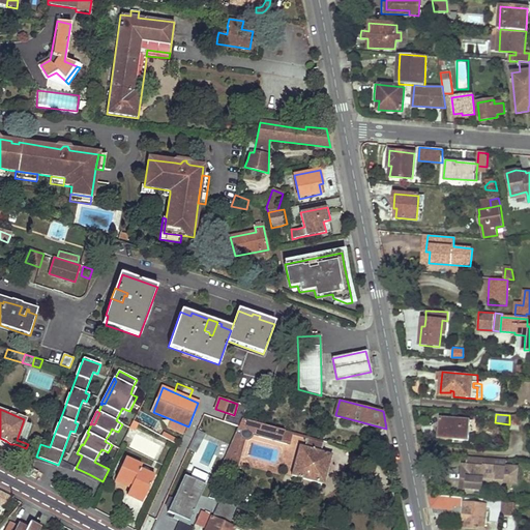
[(510,430),(520,431),(520,425),(521,416),(511,415),(510,430)]
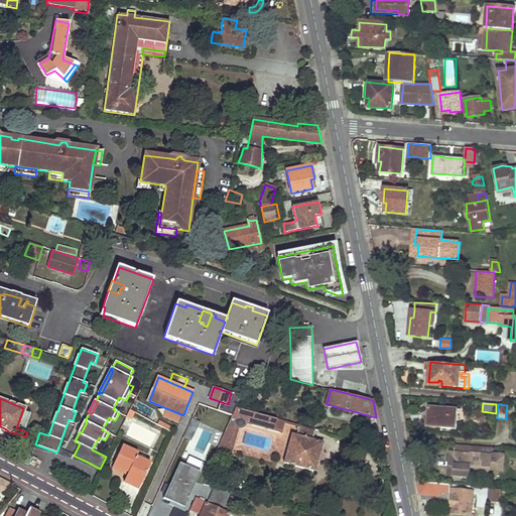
[(515,405),(507,405),(506,414),(515,414),(515,405)]
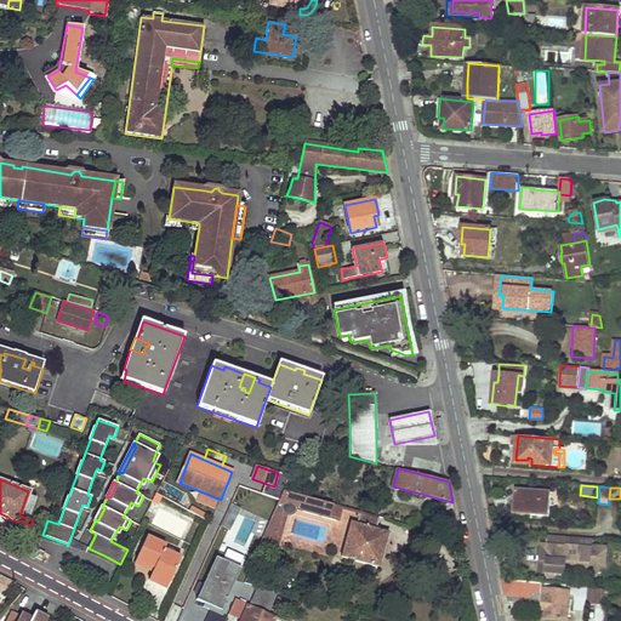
[(273,489),(271,497),(279,501),(284,493),(273,489)]
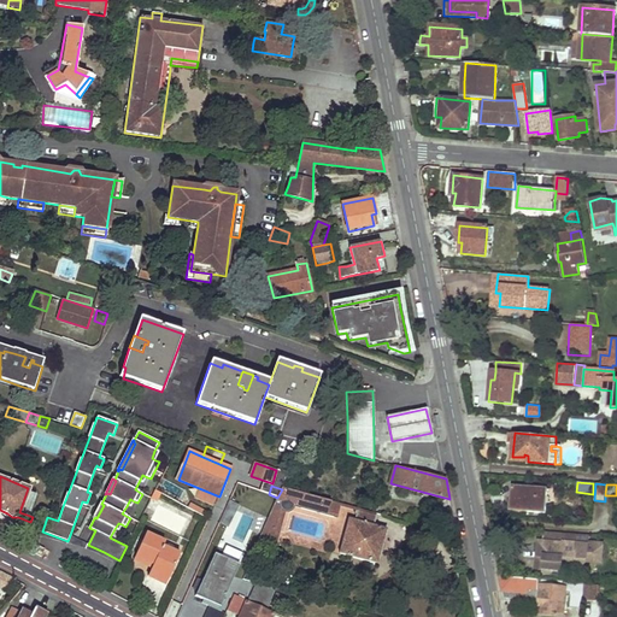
[(511,486),(511,497),(527,498),(527,512),(546,513),(548,488),(511,486)]
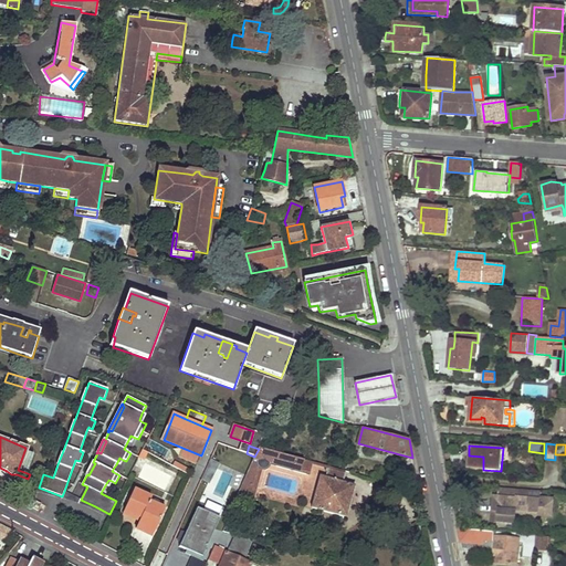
[(254,457),(238,498),(254,501),(263,470),(264,470),(265,470),(268,470),(270,469),(271,468),(271,467),(272,465),(311,475),(314,462),(259,448),(259,449),(254,457)]
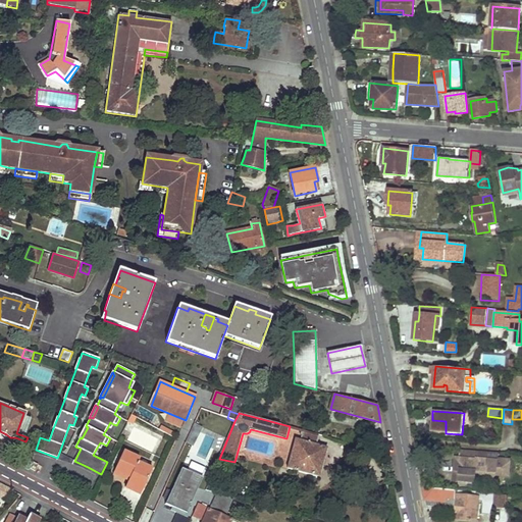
[(133,425),(136,418),(132,415),(127,421),(127,422),(133,425)]
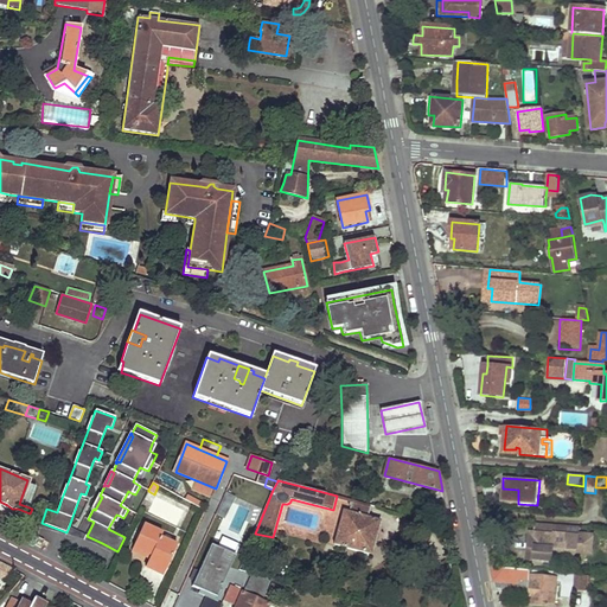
[(34,486),(26,484),(19,504),(26,506),(34,486)]
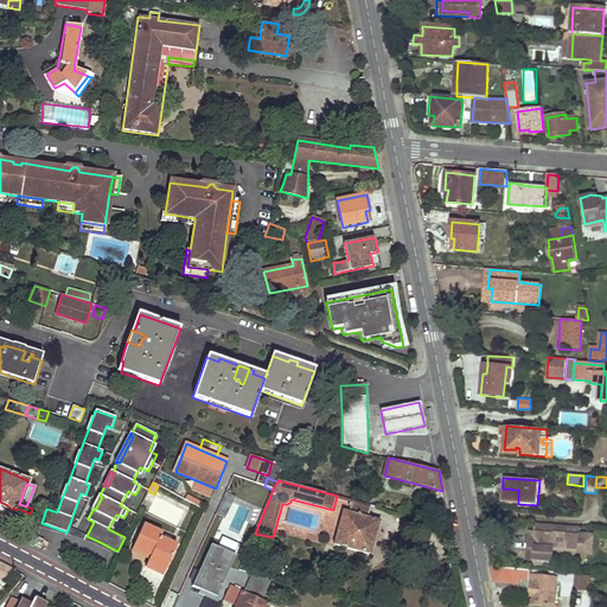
[(518,490),(503,489),(503,503),(518,504),(518,490)]
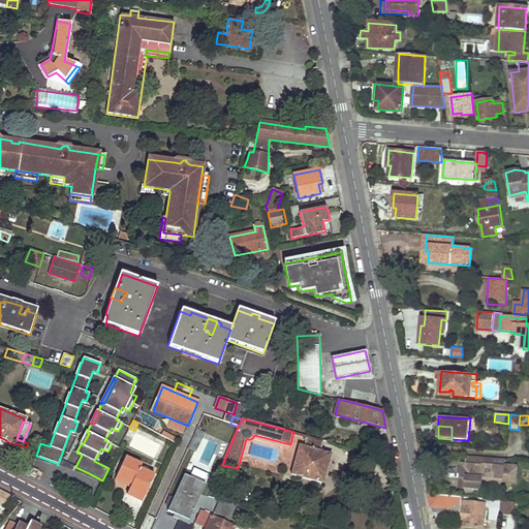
[(197,452),(206,432),(196,428),(188,447),(197,452)]
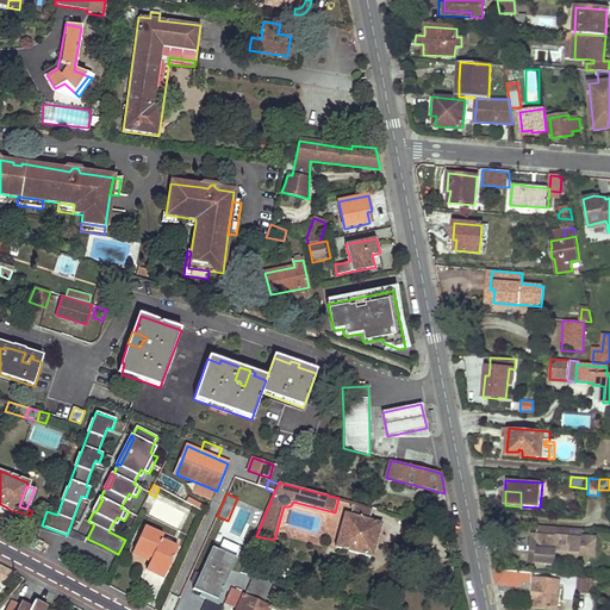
[(93,512),(94,511),(95,512),(103,499),(100,498),(99,497),(92,512),(93,512)]
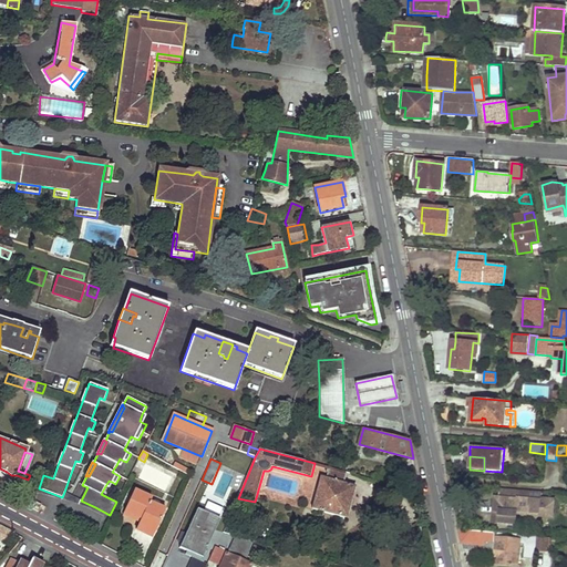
[(188,468),(176,462),(174,466),(186,473),(188,468)]
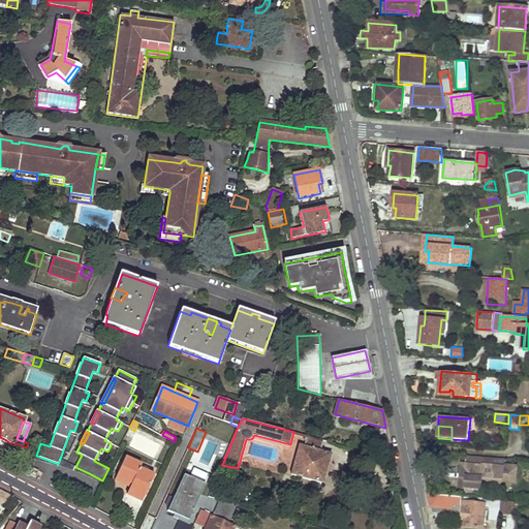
[(323,441),(308,436),(306,446),(301,444),(291,475),(323,485),(328,473),(333,454),(321,450),(323,441)]
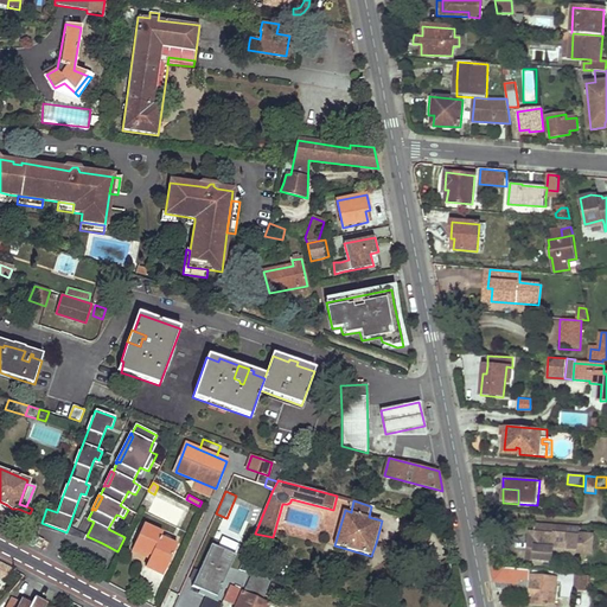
[(240,536),(251,510),(240,505),(229,530),(240,536)]
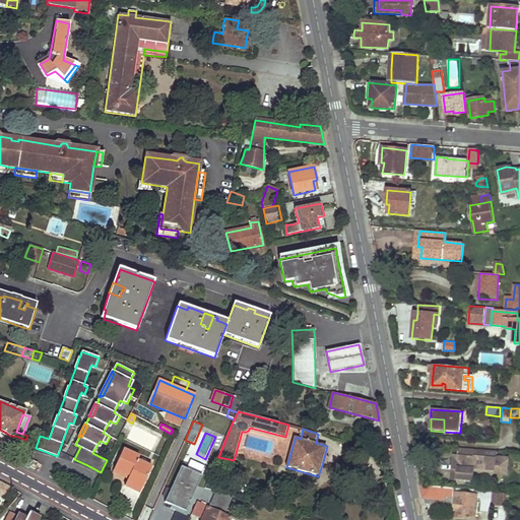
[(64,460),(76,464),(88,469),(100,474),(101,472),(87,465),(74,459),(59,451),(57,456),(36,448),(34,452),(43,454),(50,456),(64,460)]
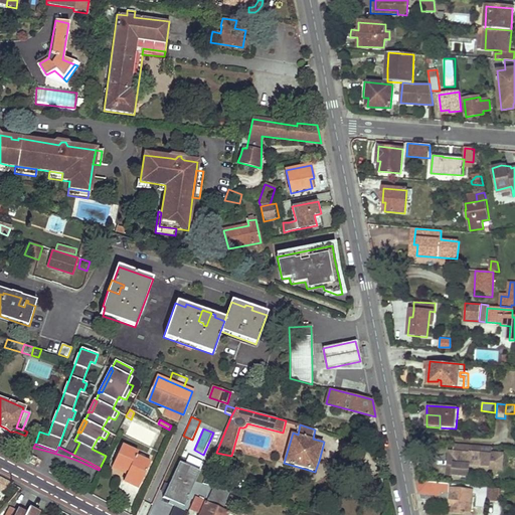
[(491,447),(454,444),(454,453),(451,453),(450,464),(449,474),(451,474),(450,477),(456,478),(456,474),(470,475),(472,452),(483,453),(490,453),(491,447)]
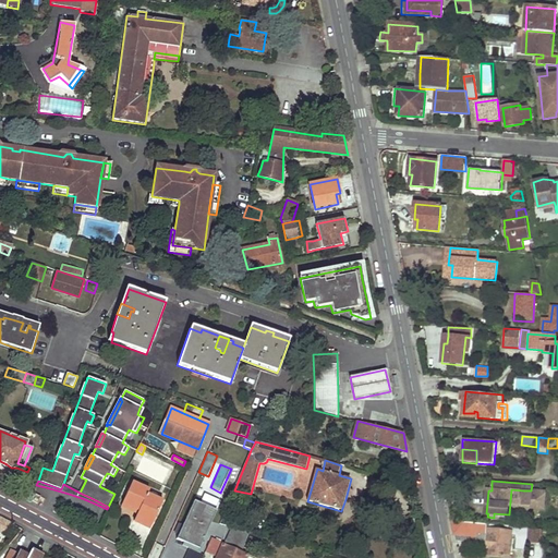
[(134,521),(150,529),(162,501),(147,495),(149,489),(132,483),(124,500),(140,508),(138,511),(134,521)]
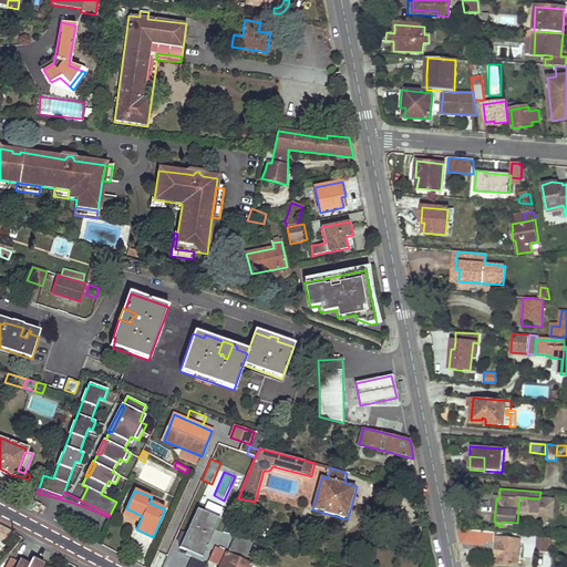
[(278,494),(268,493),(268,502),(278,503),(278,494)]
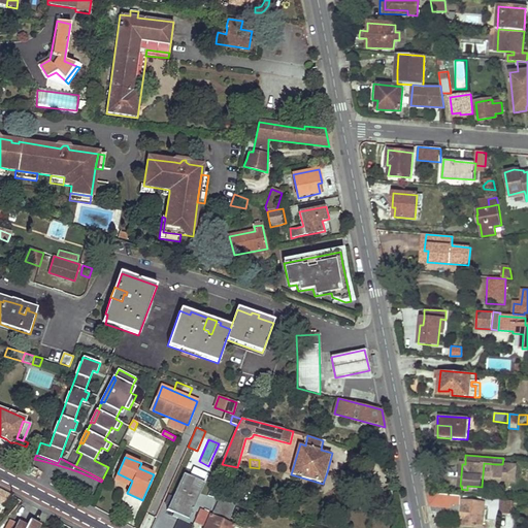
[(33,475),(41,480),(44,474),(36,469),(33,475)]
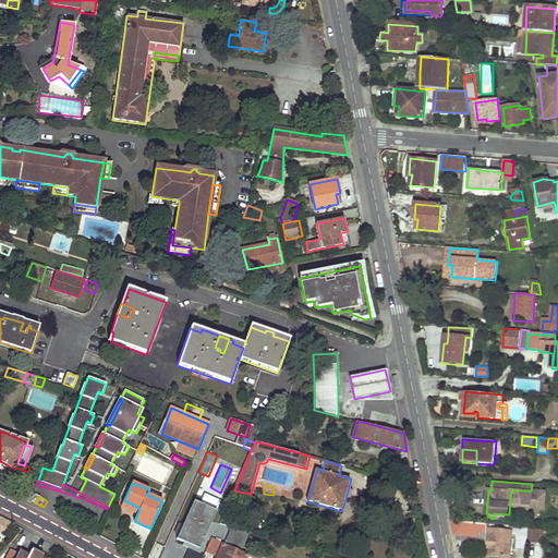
[(140,508),(124,500),(122,504),(138,511),(140,508)]
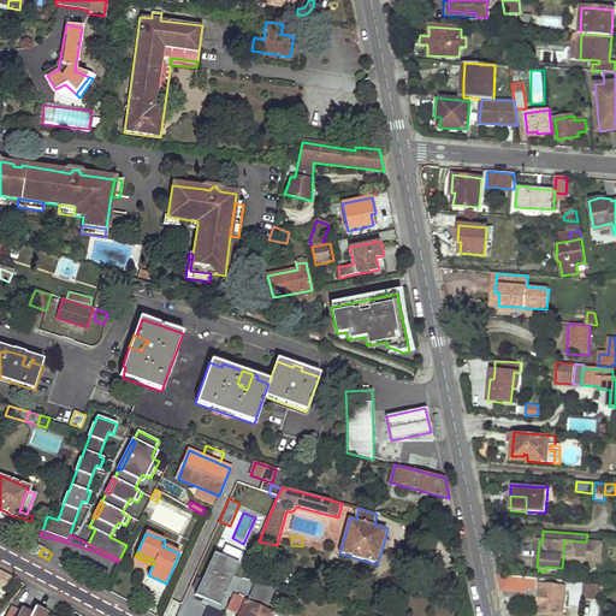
[(240,564),(215,552),(211,563),(235,574),(240,564)]
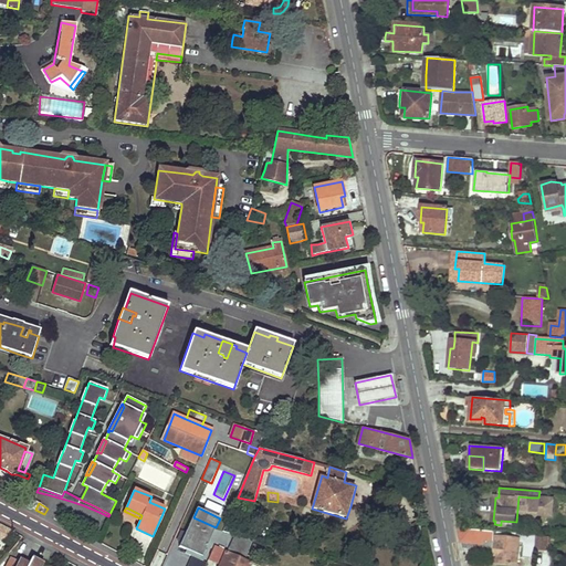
[(194,517),(180,547),(191,552),(202,557),(216,527),(194,517)]
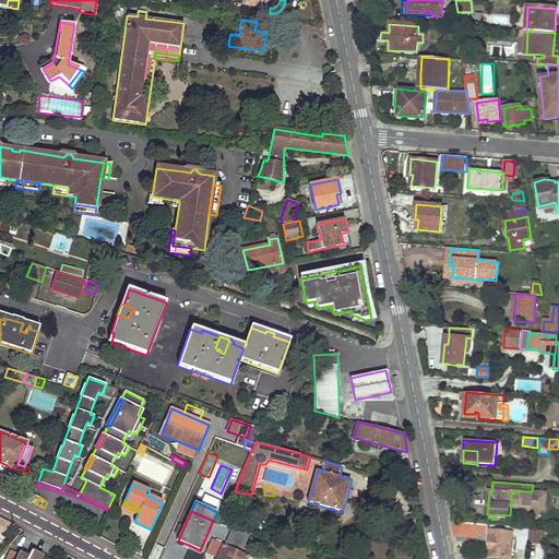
[(456,535),(458,542),(486,544),(487,538),(489,525),(453,522),(456,535)]
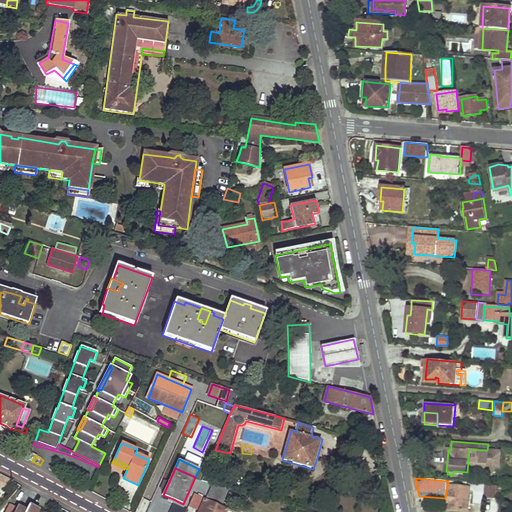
[(448,510),(467,511),(469,492),(473,493),(473,495),(484,495),(485,485),(477,484),(467,483),(467,487),(450,485),(448,510)]
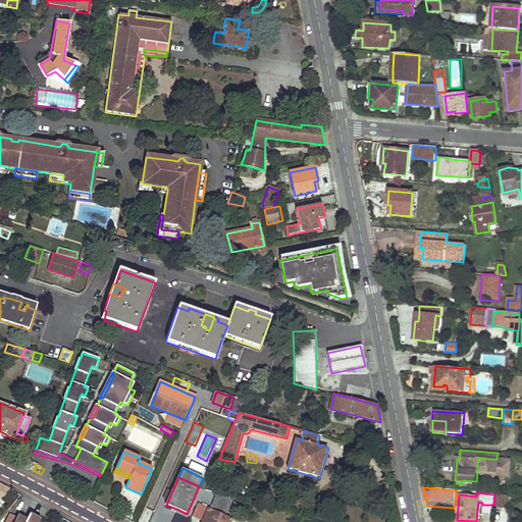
[(493,508),(506,509),(507,496),(494,494),(493,505),(493,508)]
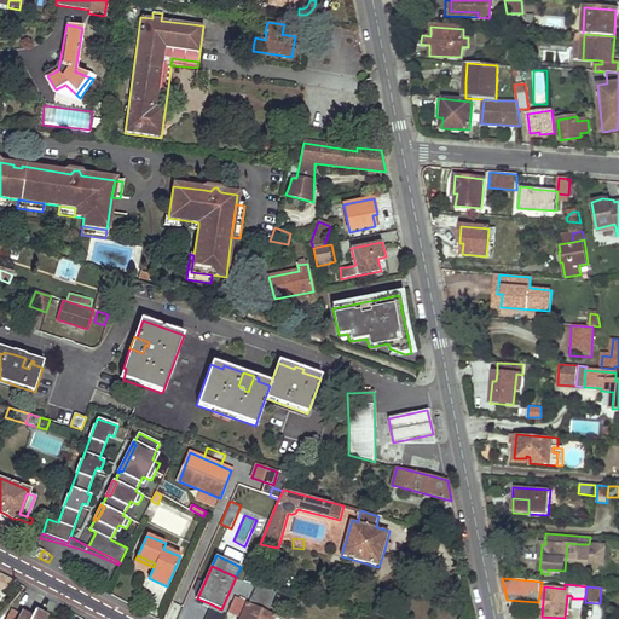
[(275,603),(282,607),(285,599),(278,595),(275,603)]
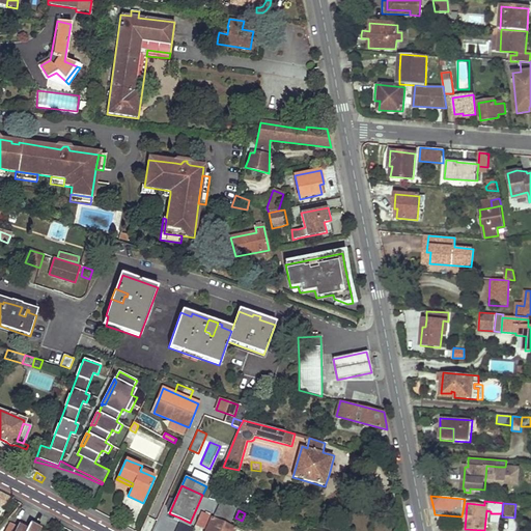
[(224,522),(229,524),(232,513),(227,511),(224,522)]
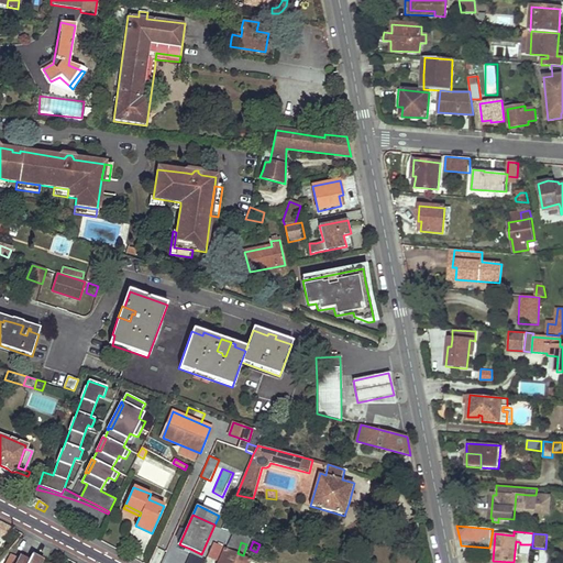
[(210,555),(218,559),(222,549),(214,545),(210,555)]
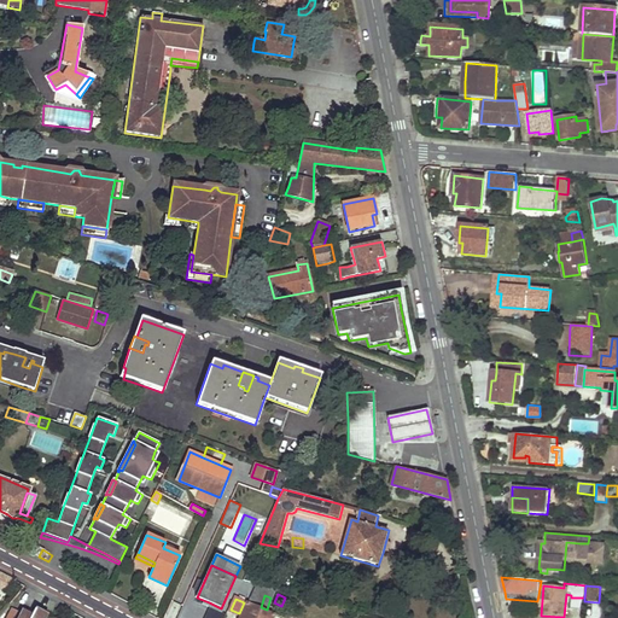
[(240,617),(274,617),(275,616),(248,604),(240,617)]
